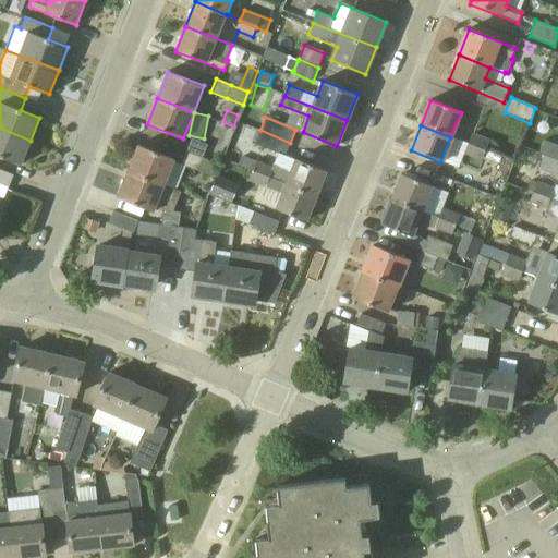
[(0,159),(1,157),(21,165),(31,141),(0,128),(0,159)]
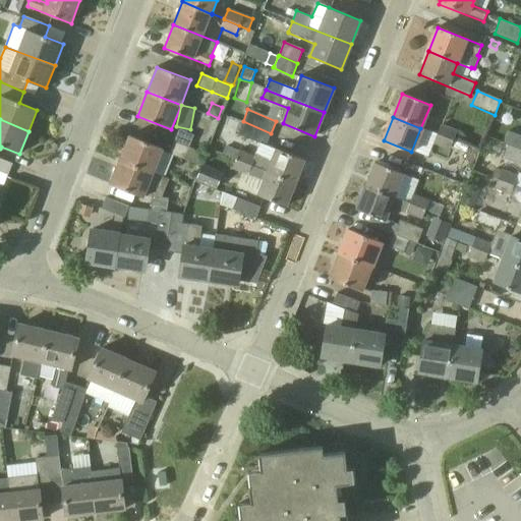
[(277,148),(276,150),(267,146),(271,133),(243,121),(238,133),(259,143),(254,156),(239,150),(239,151),(226,146),(223,154),(236,159),(268,171),(296,183),(305,160),(277,148)]
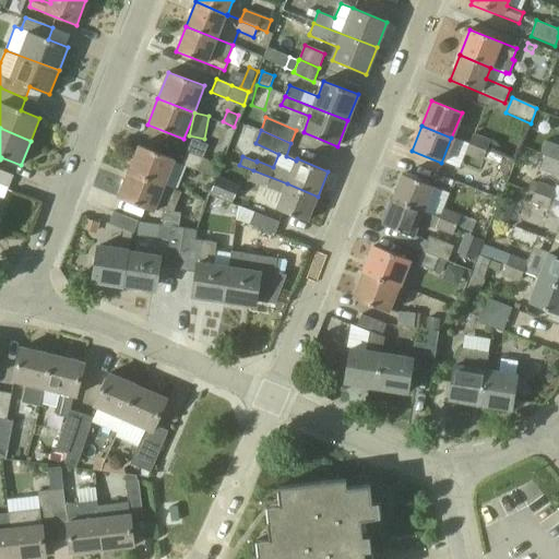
[(468,143),(486,151),(490,140),(473,132),(468,143)]
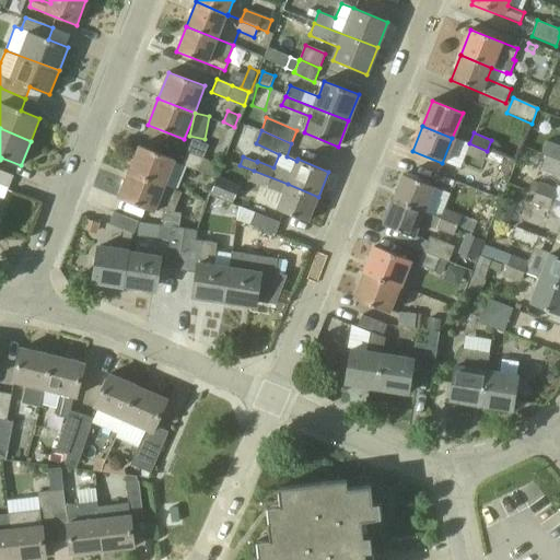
[(187,152),(203,159),(208,146),(193,139),(187,152)]
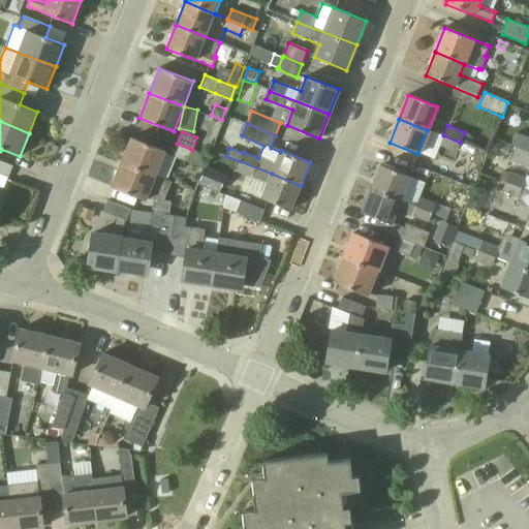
[(528,152),(528,137),(517,132),(510,146),(515,148),(528,152)]
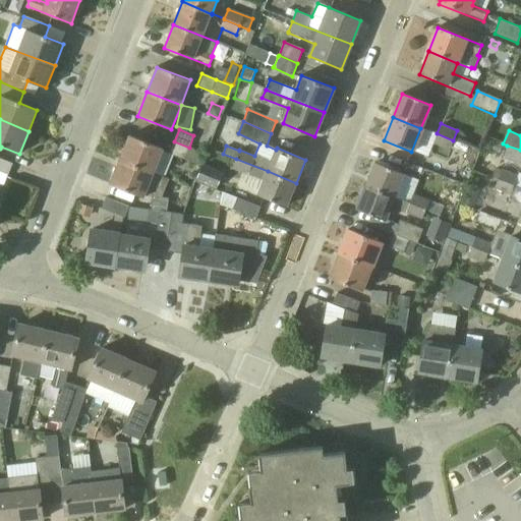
[(433,143),(449,151),(451,147),(453,140),(437,133),(433,143)]
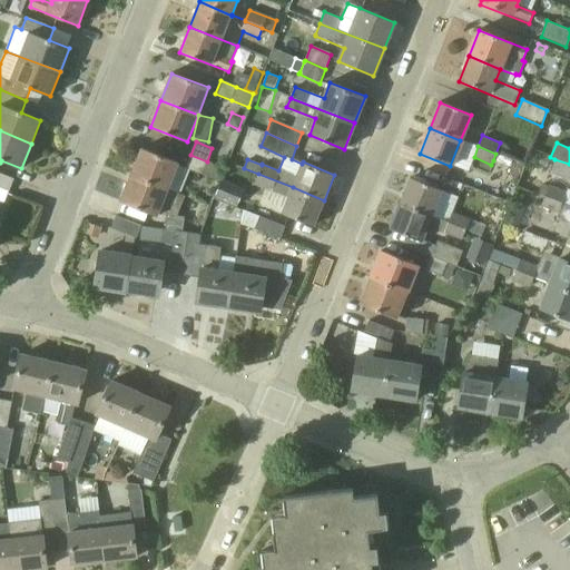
[(130,175),(166,189),(177,163),(141,148),(130,175)]
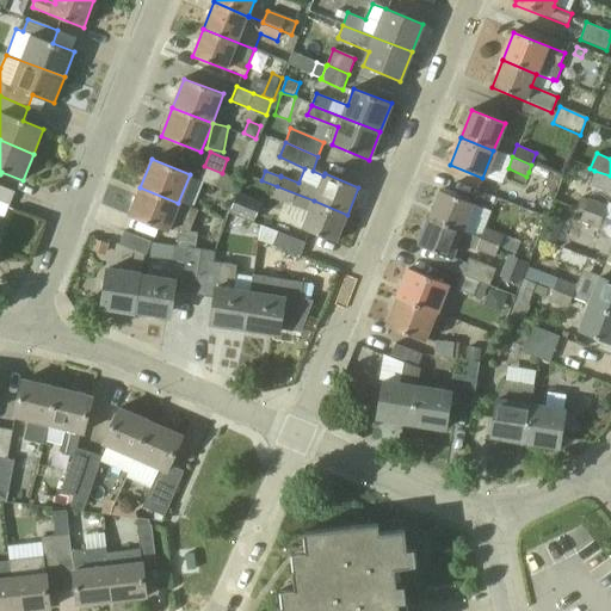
[(550,171),(531,165),(529,172),(547,179),(550,171)]
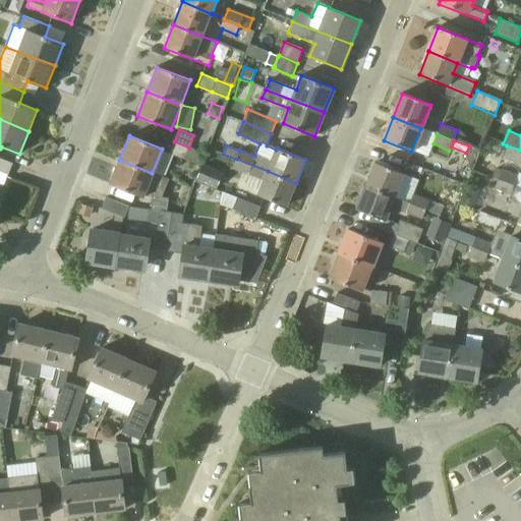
[(189,148),(174,141),(169,154),(197,166),(201,153),(189,148)]
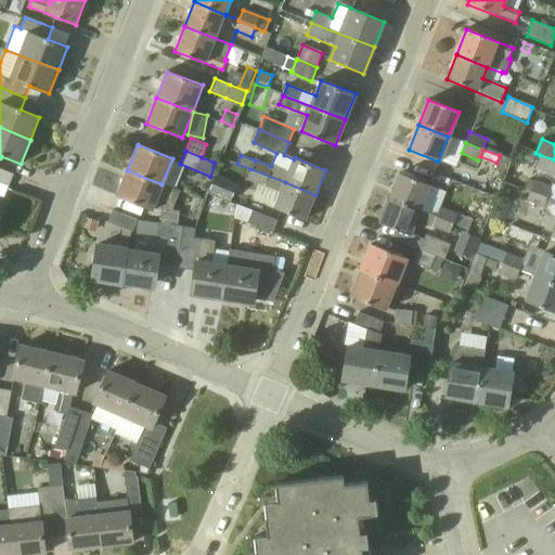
[(534,169),(554,177),(554,159),(540,155),(534,169)]
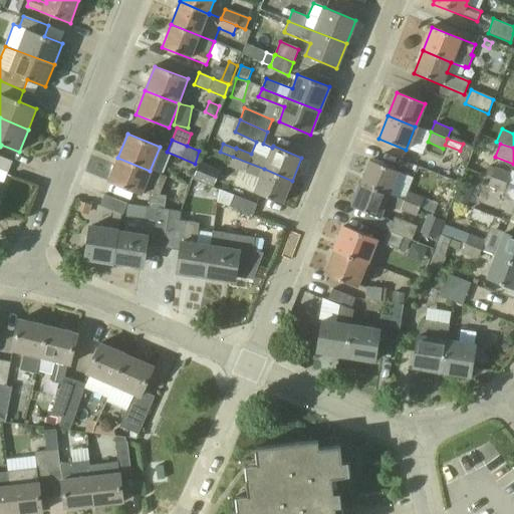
[(0,157),(0,169),(8,172),(12,162),(0,157)]
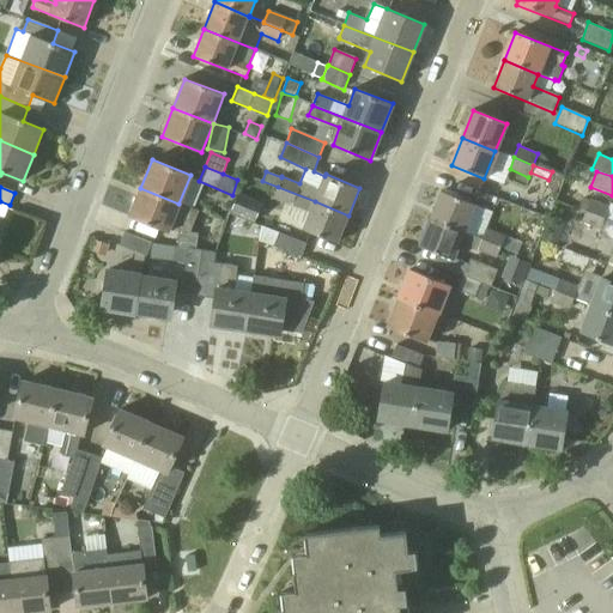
[(315,201),(278,187),(273,199),(286,204),(309,213),(302,229),(338,242),(349,216),(315,201)]
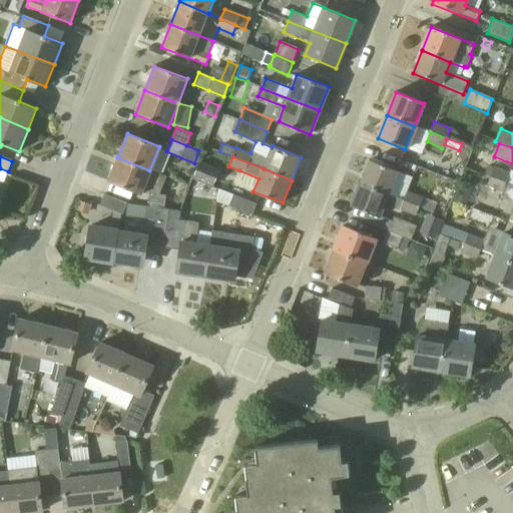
[(117,157),(108,181),(140,194),(141,192),(150,195),(148,206),(157,207),(164,208),(165,195),(159,194),(166,176),(149,170),(117,157)]
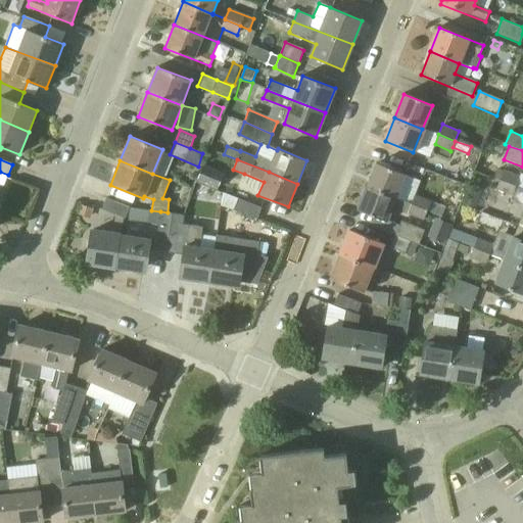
[(394,198),(394,197),(403,176),(376,164),(367,187),(394,198)]
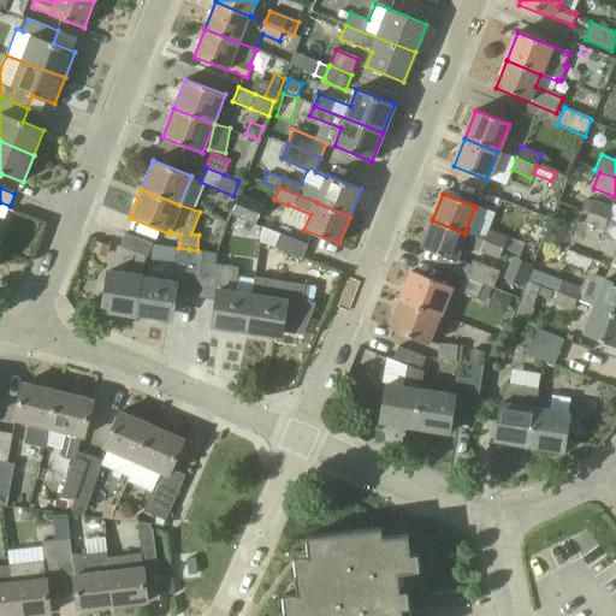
[(262,205),(238,195),(231,213),(255,221),(262,205)]
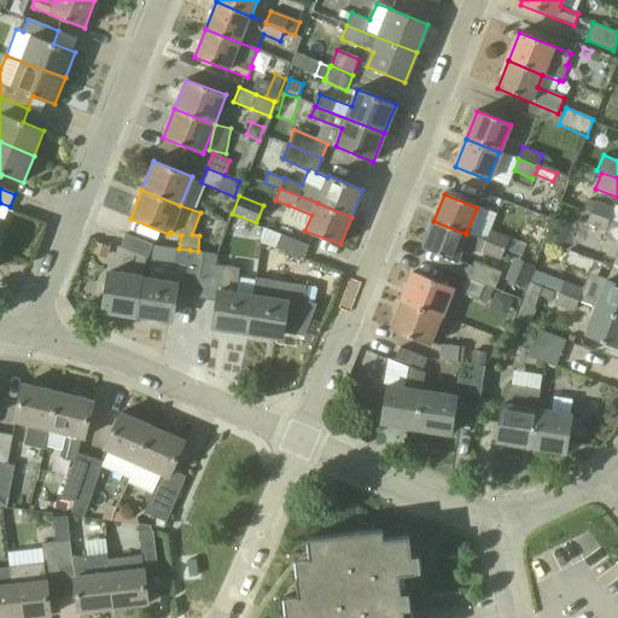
[(590,213),(610,220),(613,208),(595,200),(594,202),(590,213)]
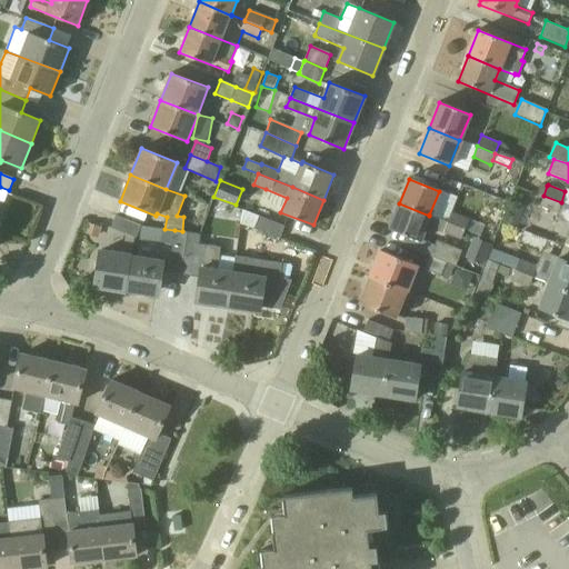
[(568,205),(561,202),(543,196),(539,207),(557,213),(556,216),(568,220),(568,231),(568,235),(568,205)]
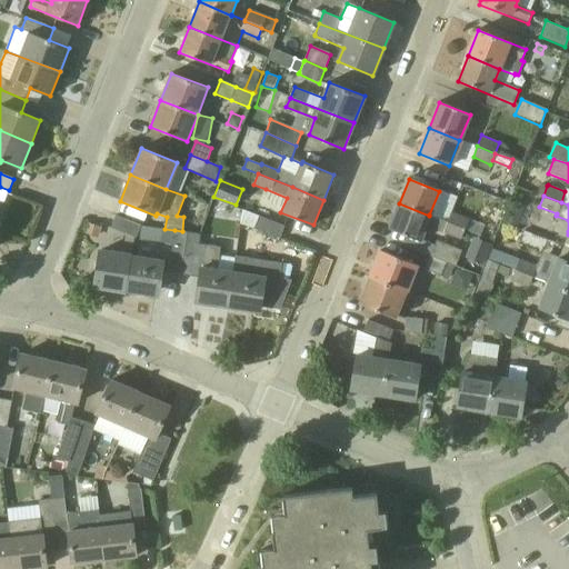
[(463,229),(447,222),(429,215),(429,216),(399,203),(388,231),(418,243),(426,226),(442,232),(460,239),(463,229)]
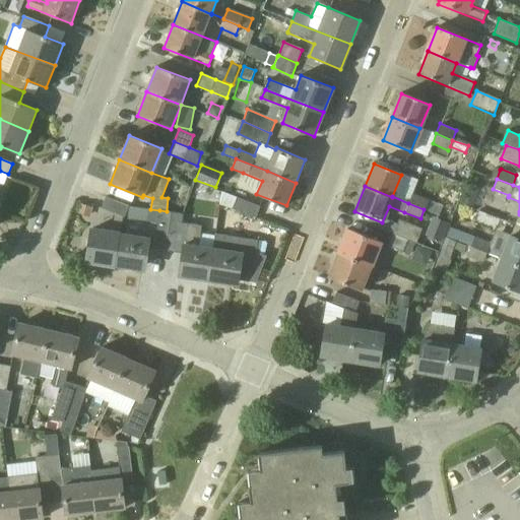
[(428,201),(411,195),(408,203),(424,209),(428,201)]
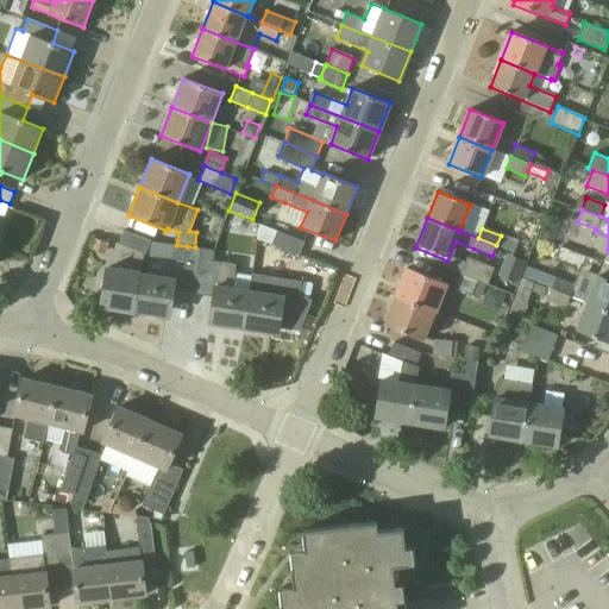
[(135,250),(145,255),(150,242),(124,231),(119,244),(135,250)]
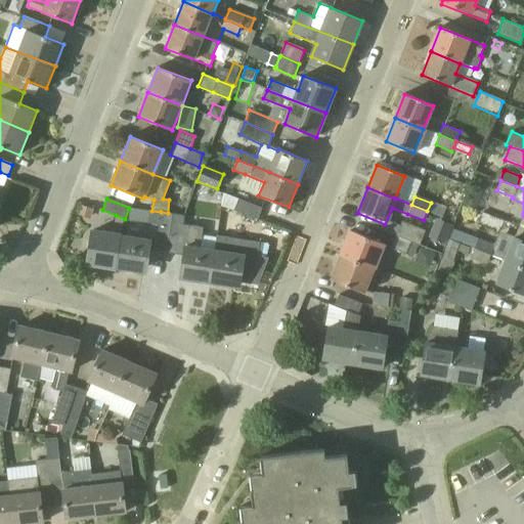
[(262,208),(238,199),(234,210),(257,220),(262,208)]
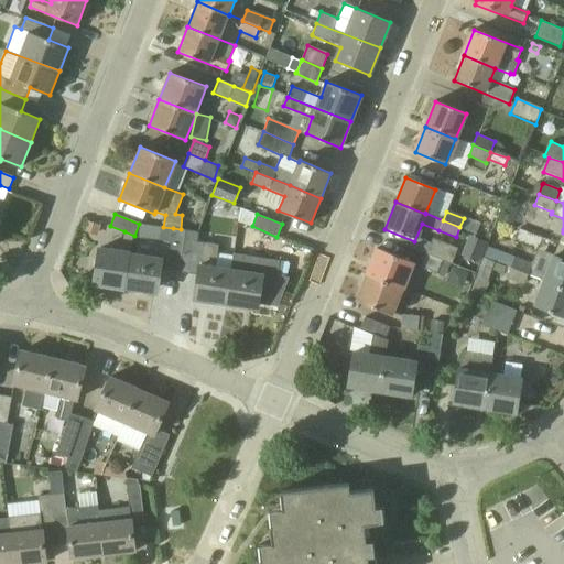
[(100,225),(86,221),(83,232),(97,236),(100,225)]
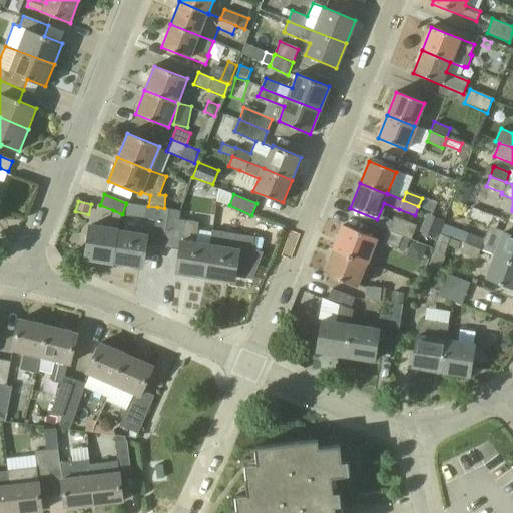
[(127,204),(125,216),(137,218),(139,205),(127,204)]
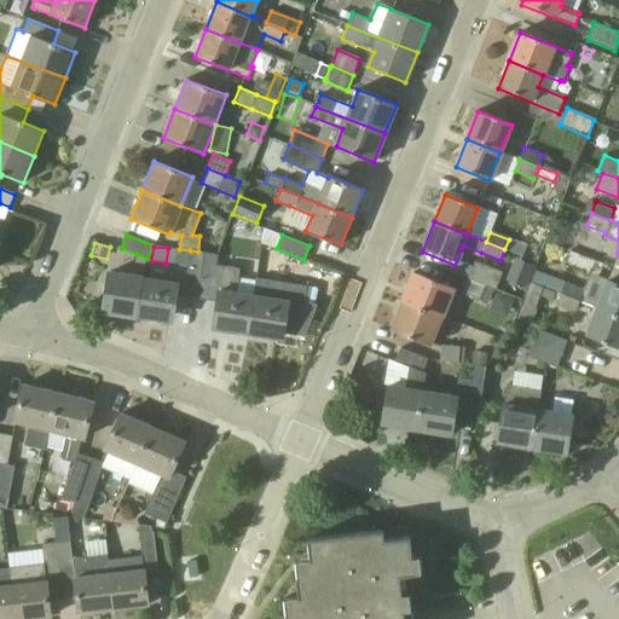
[(200,252),(198,252),(190,250),(186,278),(185,281),(200,282),(204,253),(200,252)]
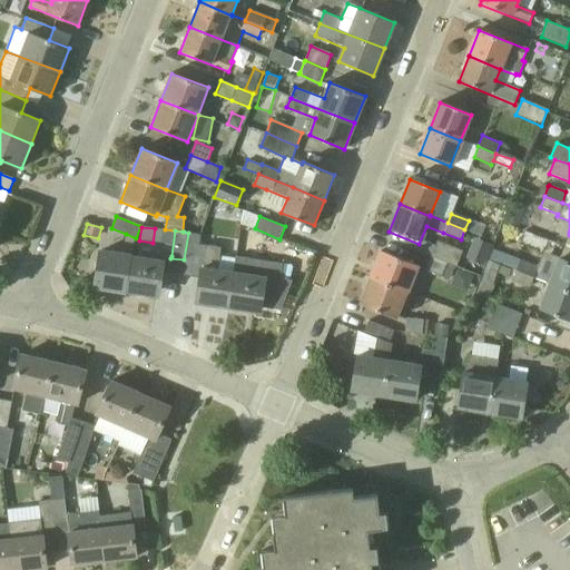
[(200,236),(188,233),(184,259),(197,262),(199,244),(200,236)]
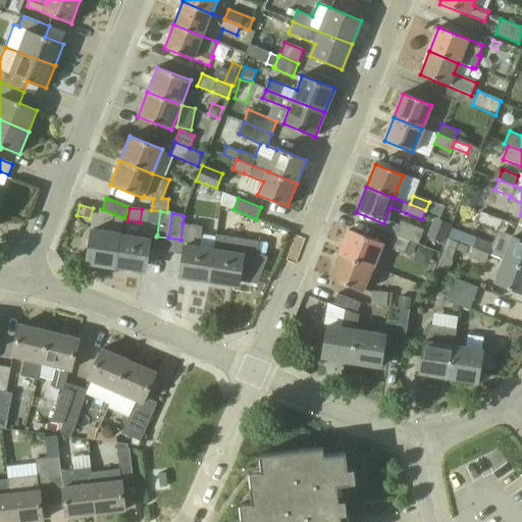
[(416,245),(418,246),(423,229),(400,220),(394,236),(409,242),(416,245)]
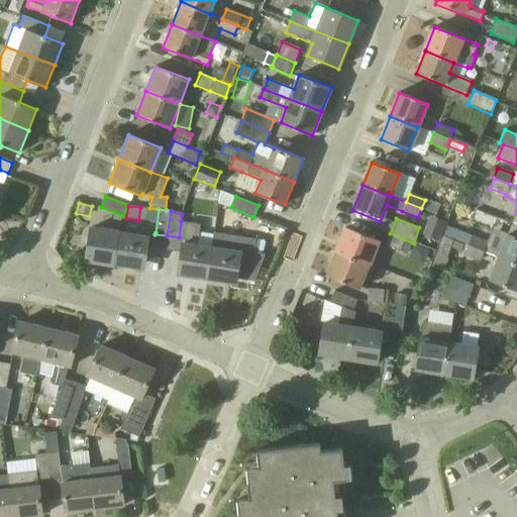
[(212,246),(198,244),(200,225),(186,222),(181,221),(179,237),(178,241),(184,242),(179,271),(191,273),(190,278),(207,280),(212,246)]
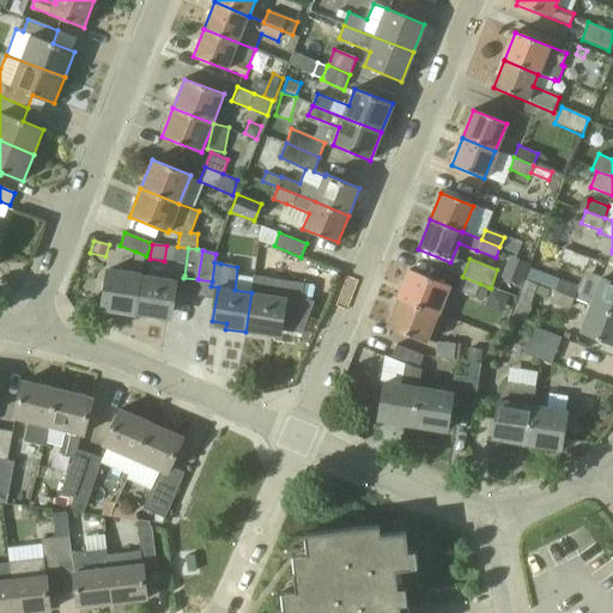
[(135,314),(141,275),(132,274),(108,271),(103,303),(116,305),(115,311),(135,314)]
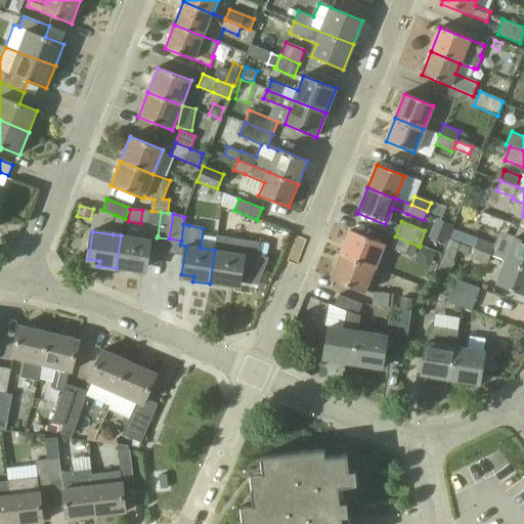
[(384,245),(350,231),(340,257),(374,269),(384,245)]
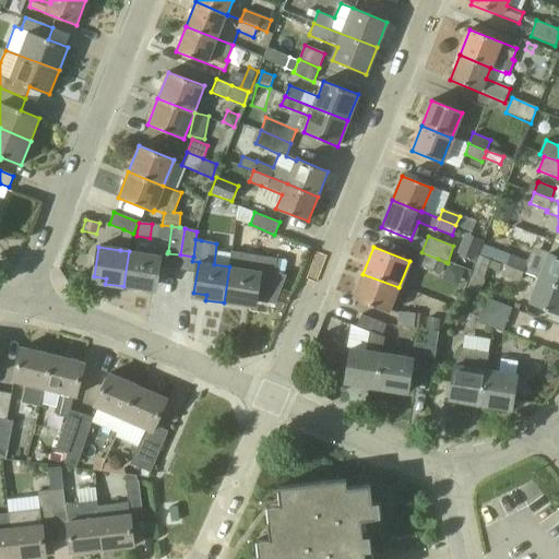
[(123,286),(142,289),(143,284),(156,286),(161,257),(129,251),(123,286)]
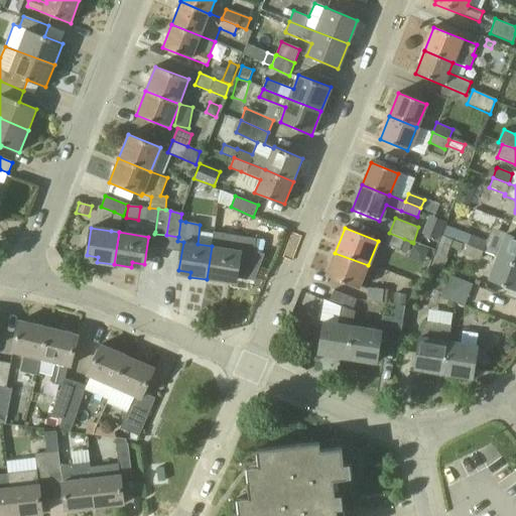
[(164,249),(166,235),(154,234),(155,232),(152,232),(150,247),(164,249)]
